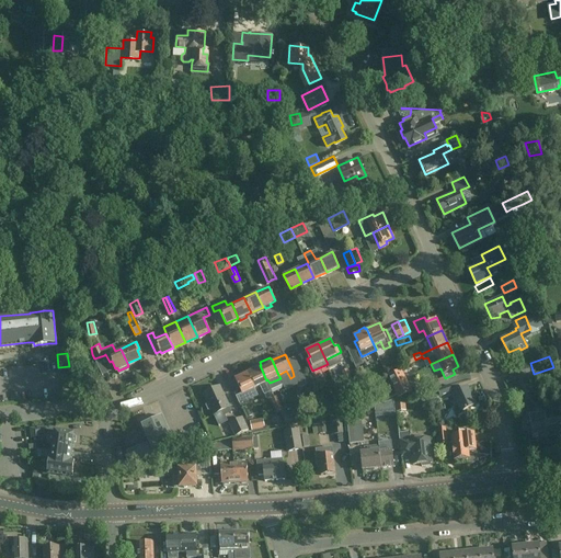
[(266,380),(260,365),(259,366),(258,363),(248,367),(249,371),(248,372),(254,386),(261,384),(267,398),(271,397),(273,395),(266,380)]
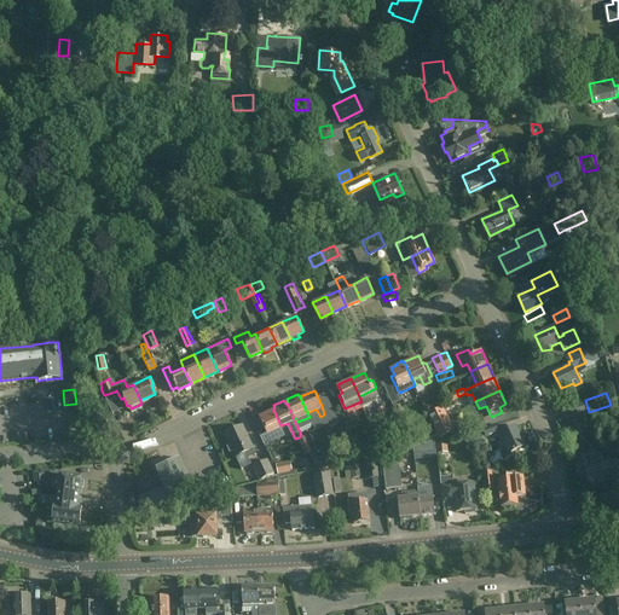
[(582,400),(570,402),(571,412),(572,411),(576,423),(584,421),(583,412),(585,412),(582,400)]
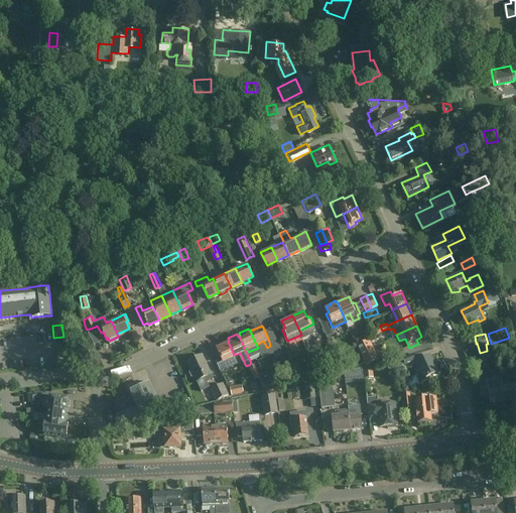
[(373,350),(376,349),(370,337),(357,344),(362,355),(373,350)]
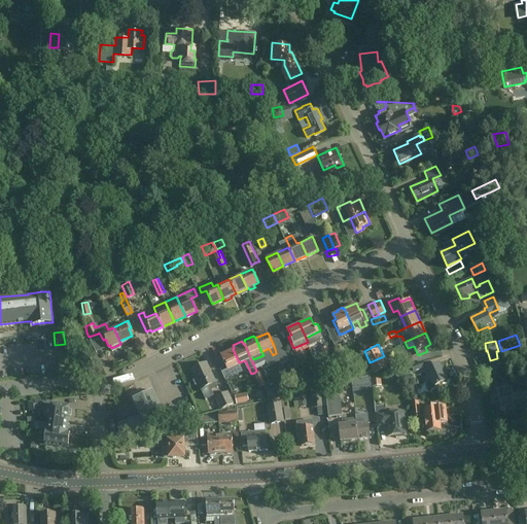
[(283,345),(275,349),(276,353),(280,362),(289,358),(283,345)]
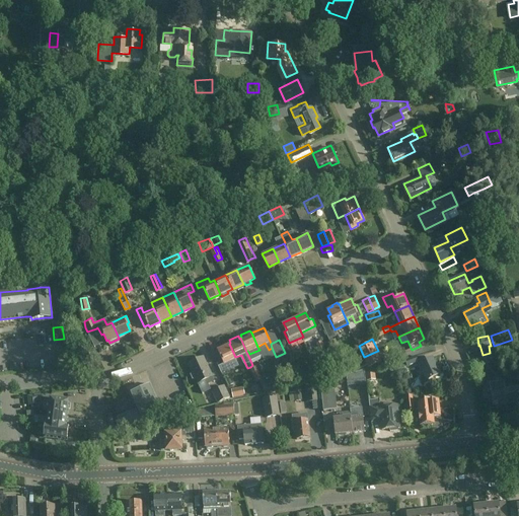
[(235,357),(229,344),(228,344),(227,343),(223,344),(224,346),(218,349),(224,361),(218,364),(222,372),(238,364),(235,357)]
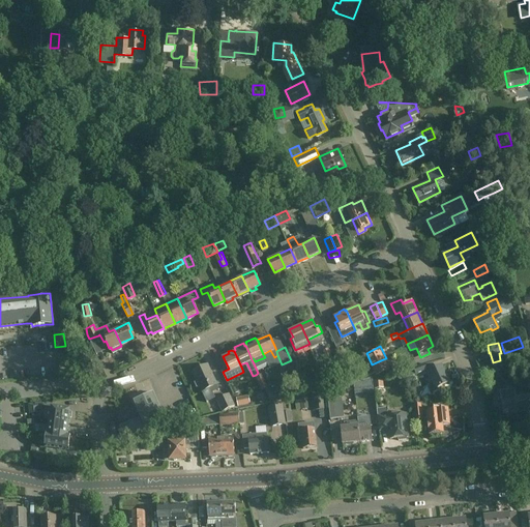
[(352,353),(344,357),(352,377),(361,374),(352,353)]
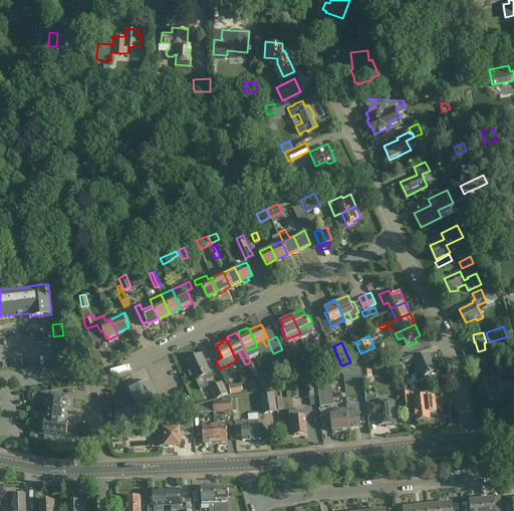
[(378,355),(374,347),(371,348),(360,353),(365,362),(378,355)]
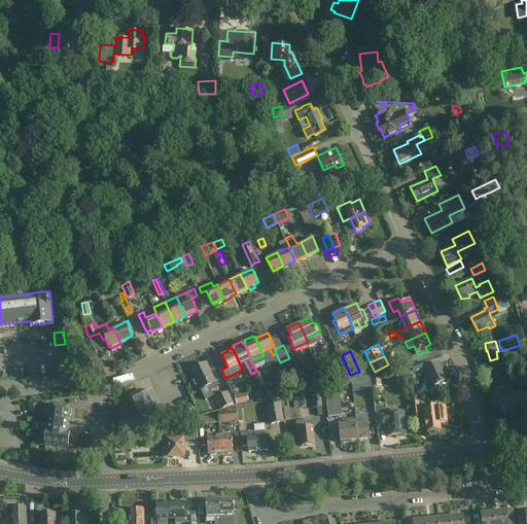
[(412,364),(414,370),(425,364),(423,359),(412,364)]
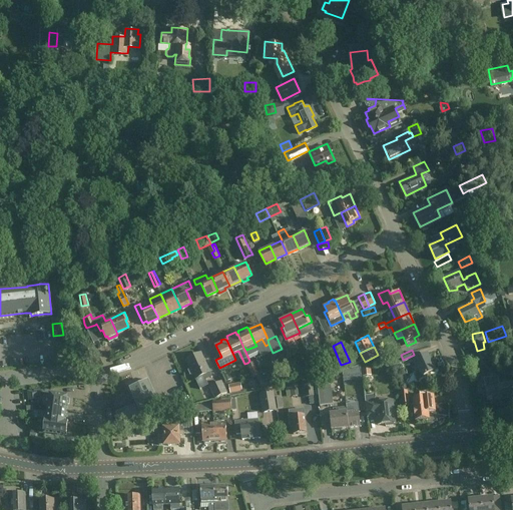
[(427,351),(413,357),(421,374),(435,368),(427,351)]
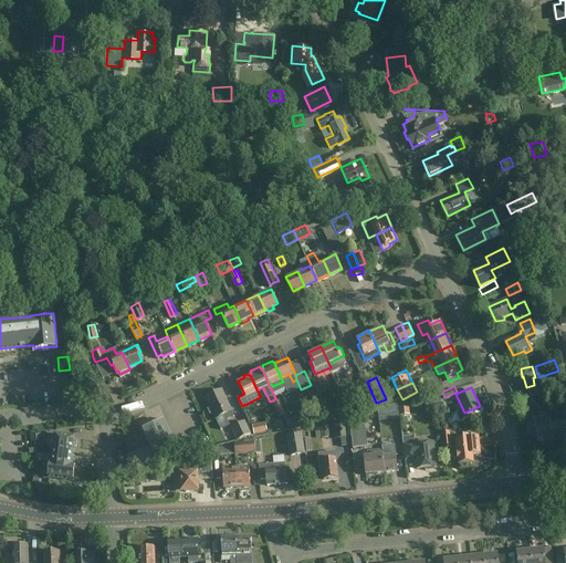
[(222,388),(207,395),(210,405),(208,406),(210,412),(213,409),(221,427),(230,423),(228,417),(234,414),(222,388)]
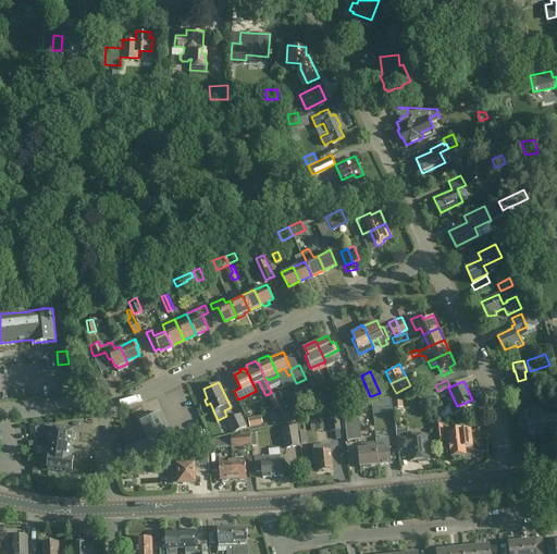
[(437,391),(435,385),(434,383),(425,386),(429,394),(437,391)]
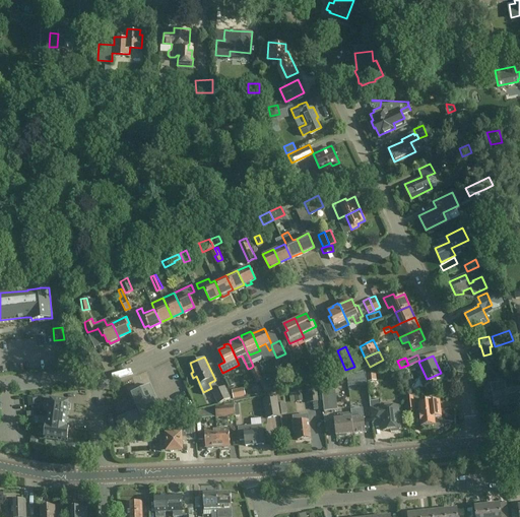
[(257,365),(253,366),(251,368),(254,373),(258,371),(262,378),(263,378),(257,365)]
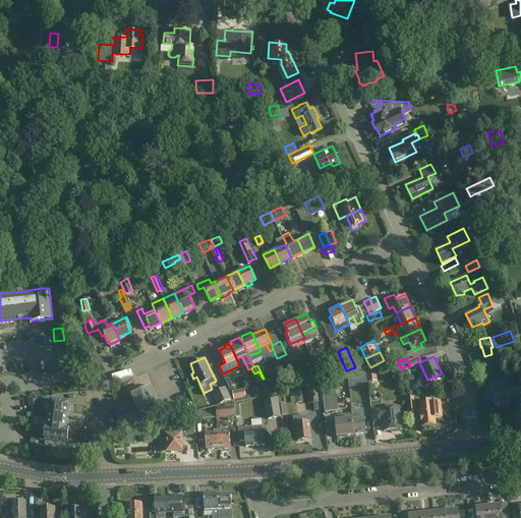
[(299,365),(293,368),(299,383),(305,380),(299,365)]
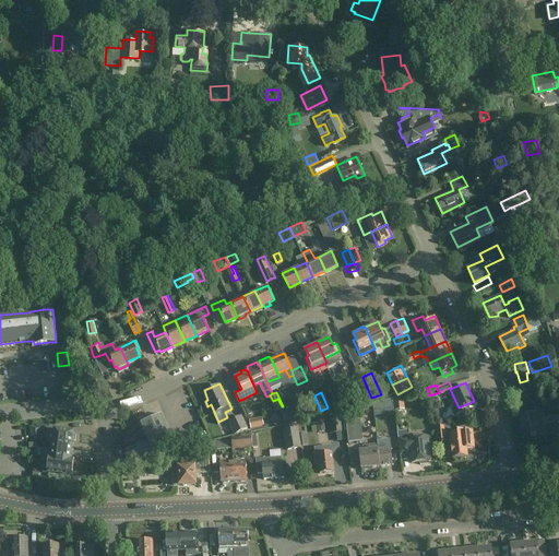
[(380,400),(381,414),(394,412),(392,397),(380,400)]
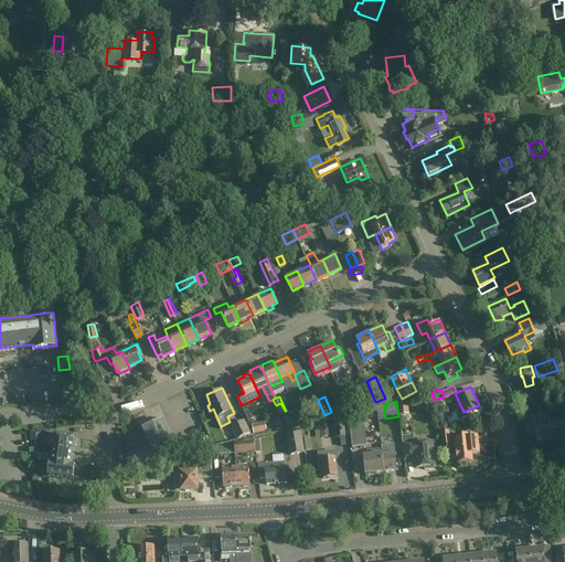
[(407,402),(398,403),(398,413),(408,412),(407,402)]
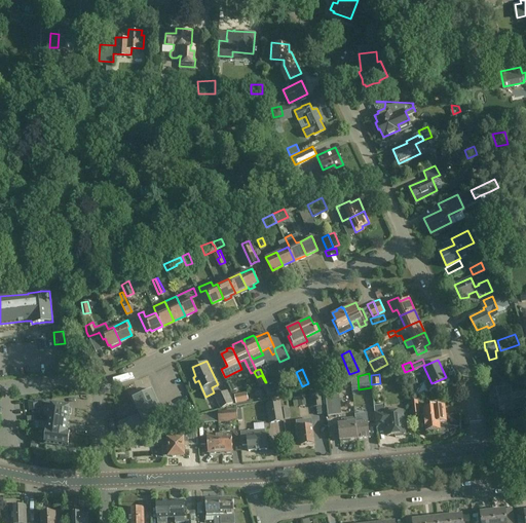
[(285,380),(277,384),(280,389),(287,386),(285,380)]
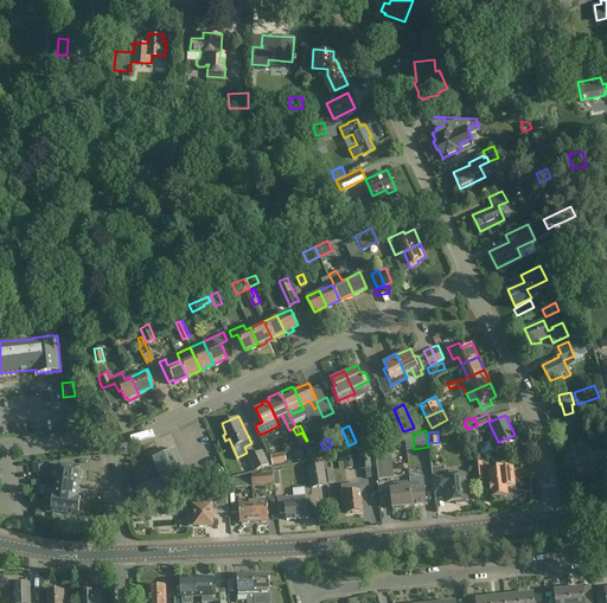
[(389,443),(374,446),(375,456),(377,478),(393,476),(389,443)]
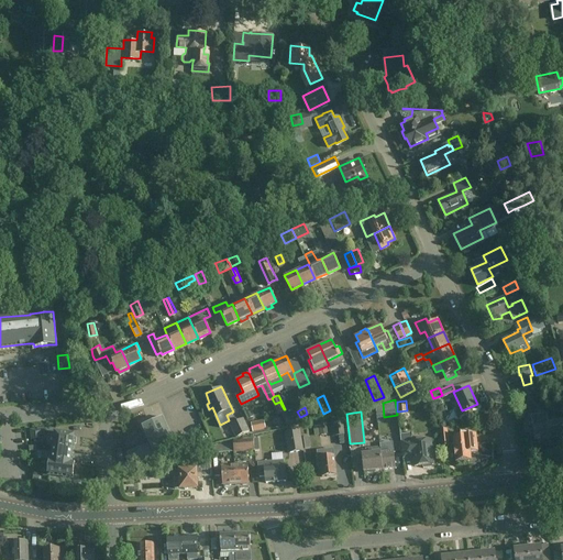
[(550,437),(548,415),(547,414),(532,416),(536,439),(550,437)]
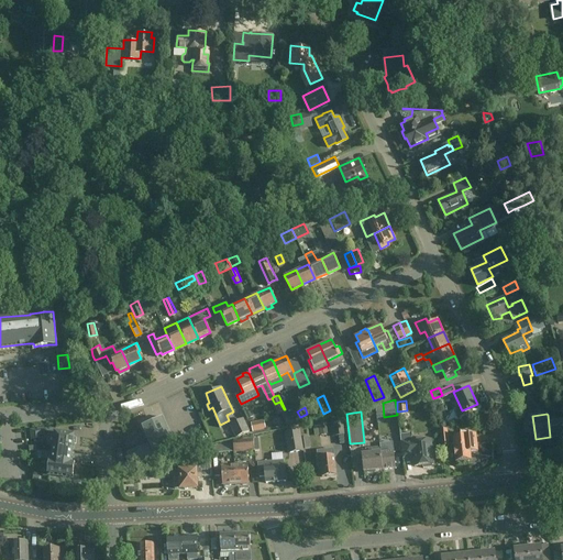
[(553,414),(548,415),(550,437),(562,435),(562,420),(562,419),(554,420),(553,414)]
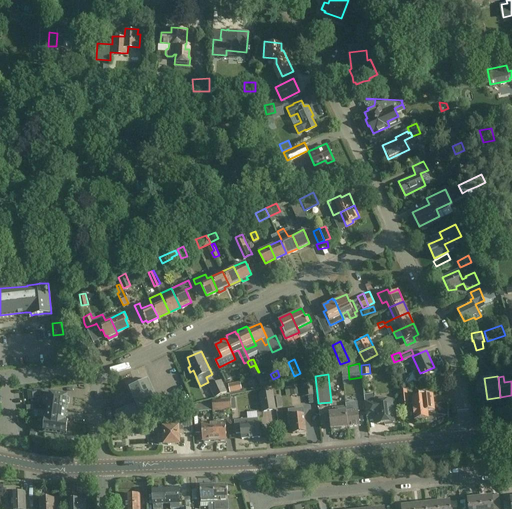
[(221,378),(209,384),(215,397),(228,390),(221,378)]
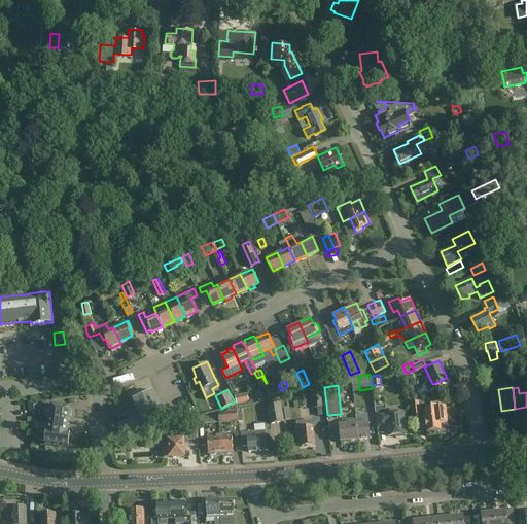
[(322,389),(310,391),(312,406),(320,405),(321,412),(326,412),(325,404),(324,404),(322,389)]
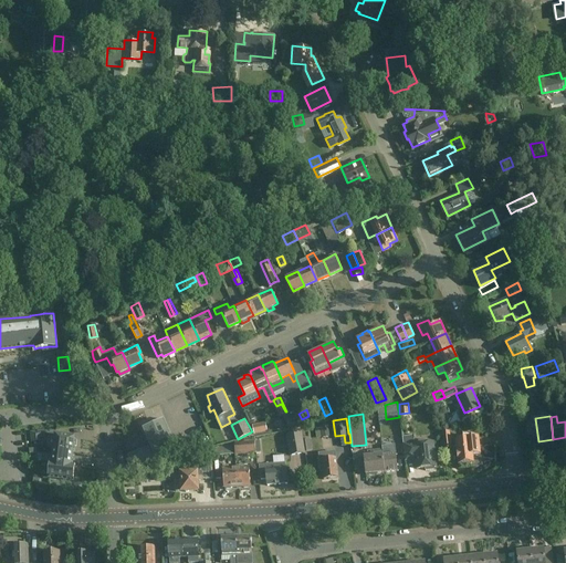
[(129,452),(134,464),(155,454),(156,455),(157,454),(156,452),(175,445),(163,419),(157,421),(155,419),(153,420),(149,421),(150,424),(145,427),(153,444),(137,450),(137,449),(129,452)]
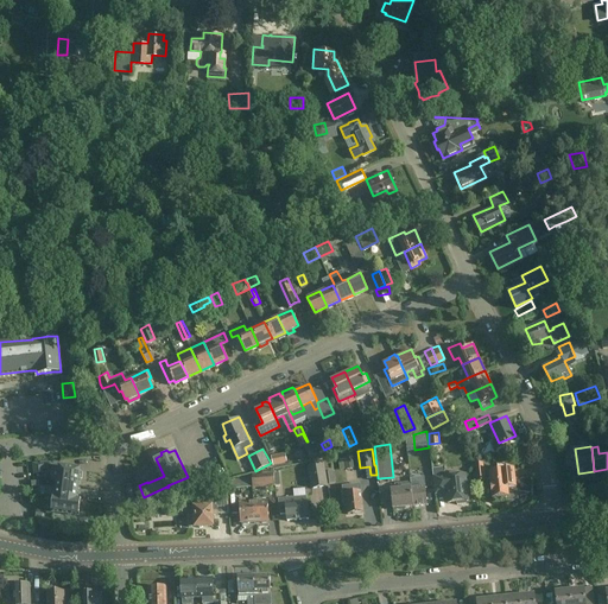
[(285,450),(284,451),(271,453),(273,463),(287,461),(285,450)]
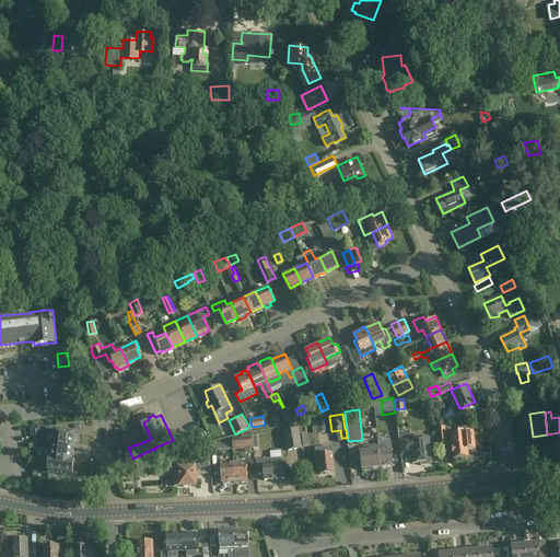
[(318,430),(327,429),(324,416),(316,417),(318,430)]
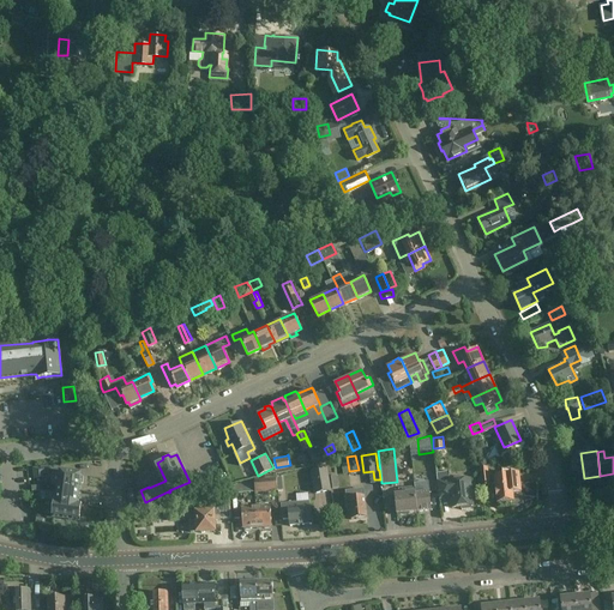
[(49,467),(49,463),(32,465),(34,476),(42,476),(42,471),(42,467),(49,467)]
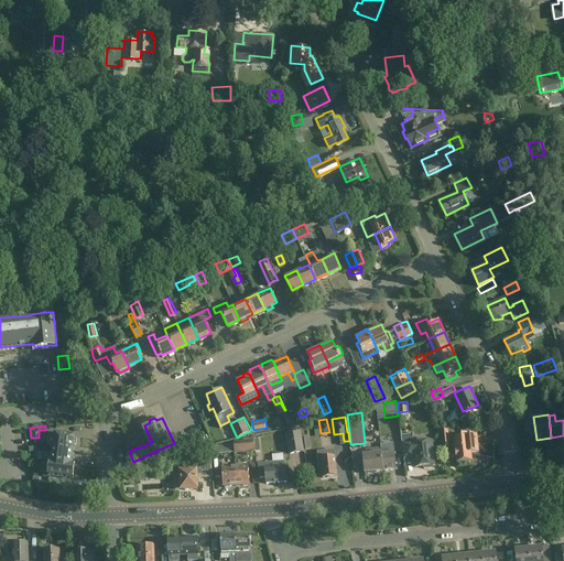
[(289,452),(304,449),(300,428),(285,430),(289,452)]
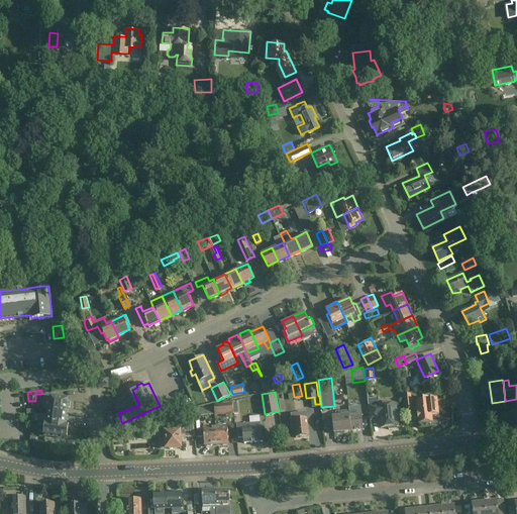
[(404,393),(406,407),(413,407),(411,392),(404,393)]
